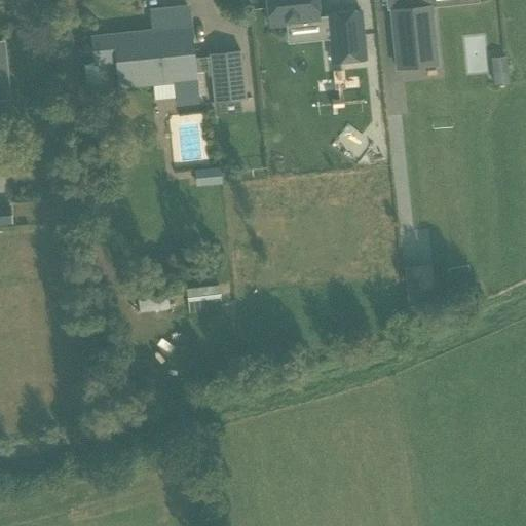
[(266,0),(270,27),(288,25),(288,23),(320,20),(316,0),(266,0)]
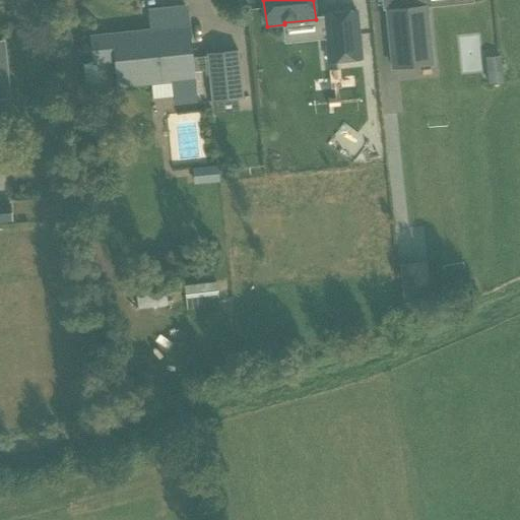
[(386,10),(386,11),(392,69),(433,65),(427,7),(427,6),(386,10)]
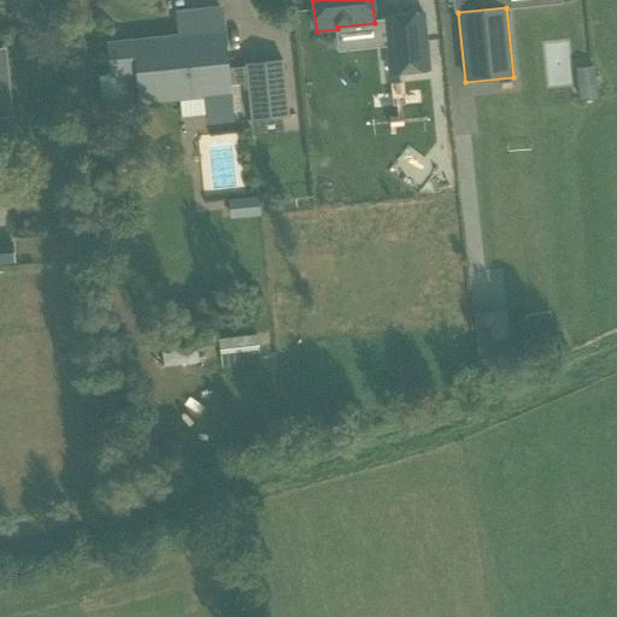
[(235,121),(233,86),(231,69),(227,69),(221,10),(177,13),(180,37),(106,45),(109,75),(137,72),(141,104),(205,95),(207,124),(235,121)]
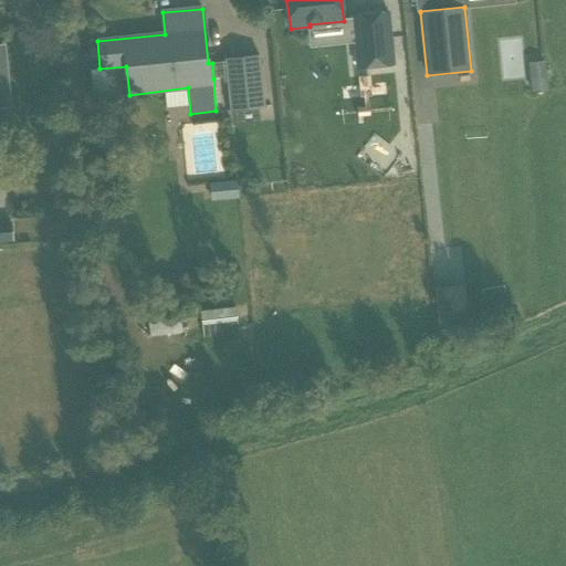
[(388,10),(352,13),(357,65),(394,62),(388,10)]
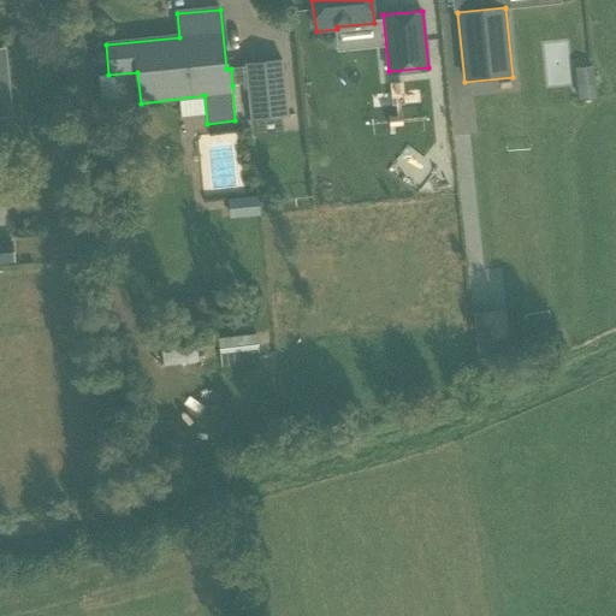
[(0,93),(6,93),(9,113),(9,116),(10,116),(4,51),(0,51),(0,93)]
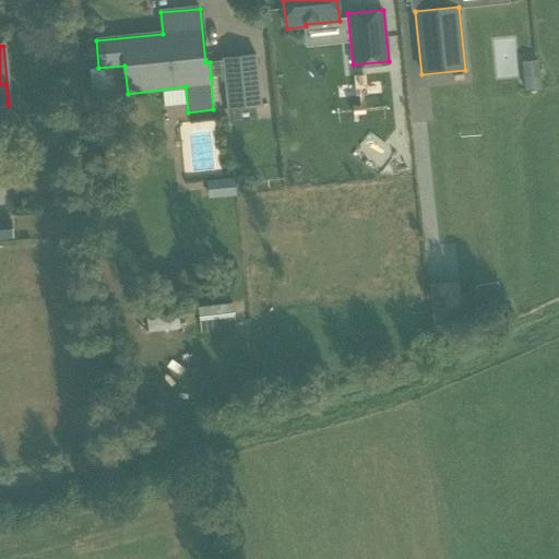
[(210,62),(211,78),(224,76),(227,109),(228,109),(229,123),(258,120),(257,107),(262,106),(257,55),(223,58),(223,61),(210,62)]
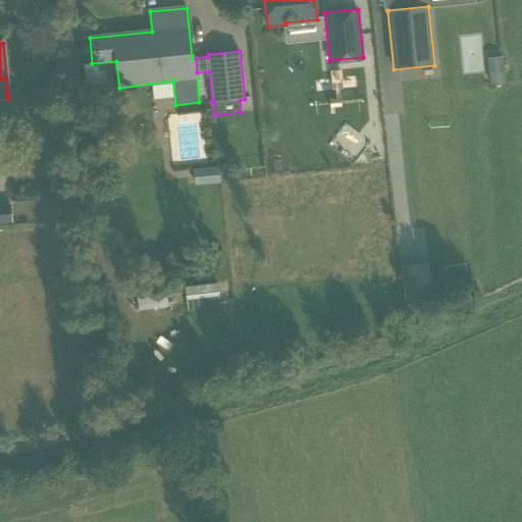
[(506,83),(505,73),(489,74),(490,85),(506,83)]
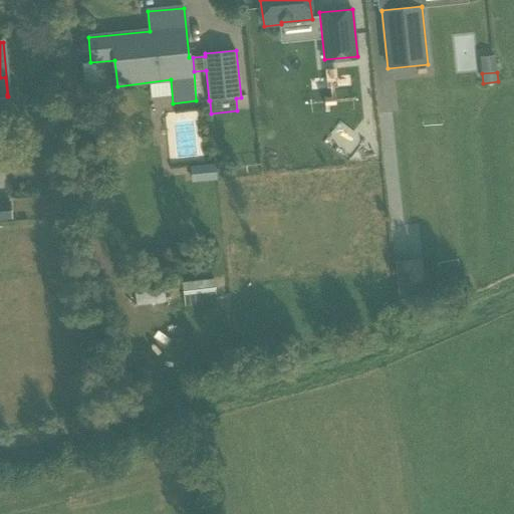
[(215,165),(190,167),(191,183),(217,181),(215,165)]
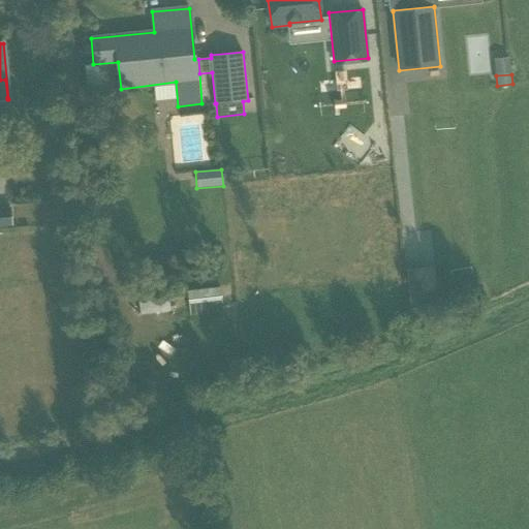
[(13,216),(0,216),(0,225),(13,225),(13,216)]
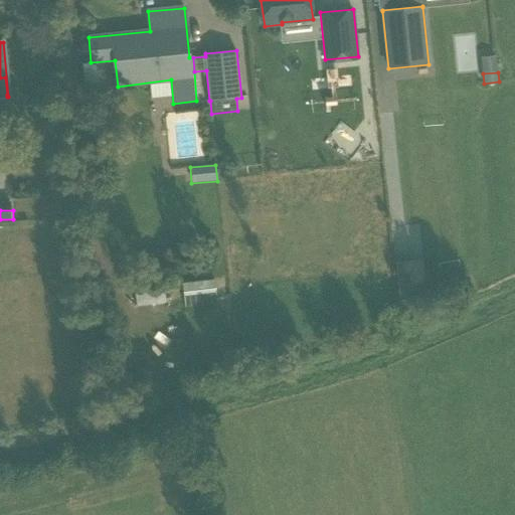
[(398,260),(400,295),(426,294),(425,259),(398,260)]
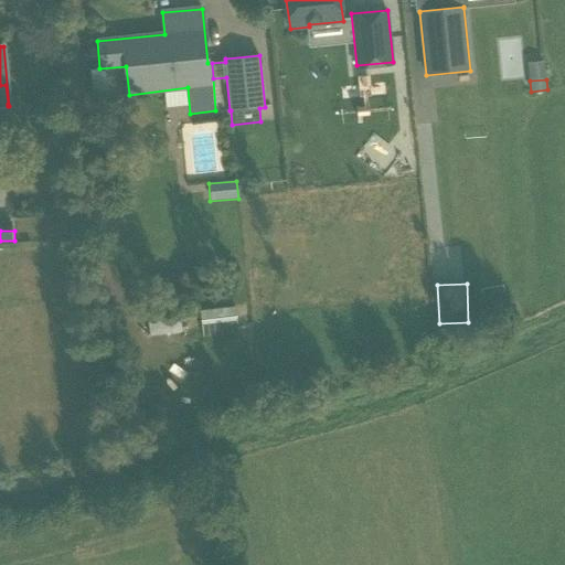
[(200,311),(201,324),(236,320),(235,307),(200,311)]
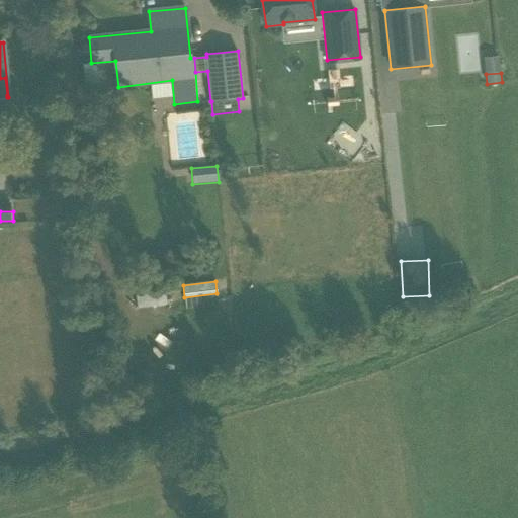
[(164,291),(142,292),(142,304),(165,303),(164,291)]
